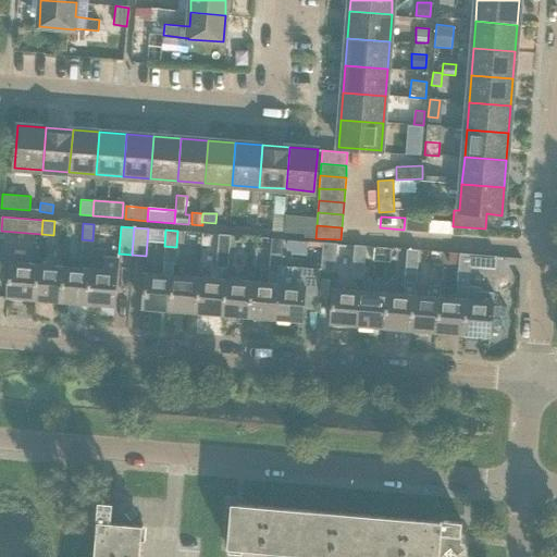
[(217,250),(229,251),(230,235),(219,234),(217,250)]
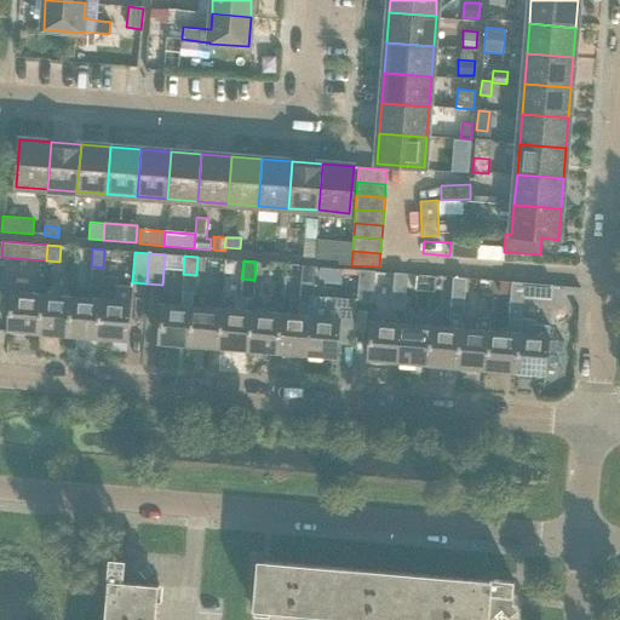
[(300,283),(314,285),(315,267),(302,265),(300,283)]
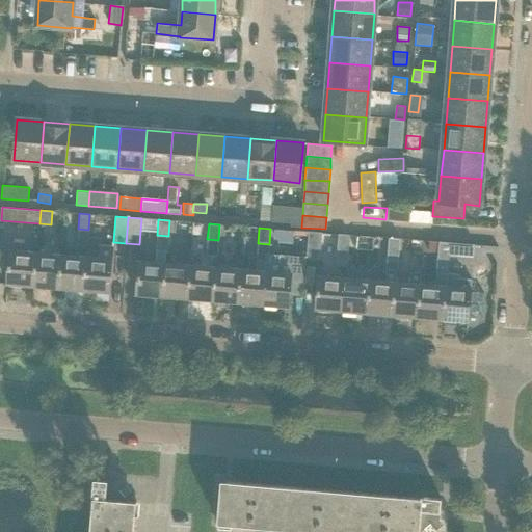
[(87,245),(88,230),(78,229),(77,244),(87,245)]
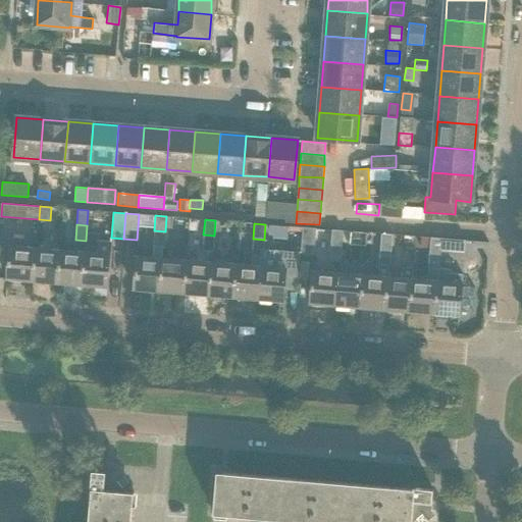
[(301,245),(300,253),(313,254),(315,228),(290,226),(289,244),(301,245)]
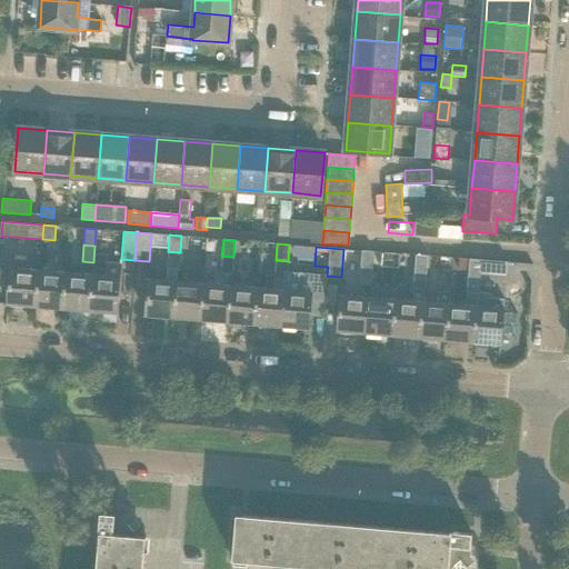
[(360,267),(372,268),(373,251),(361,250),(360,267)]
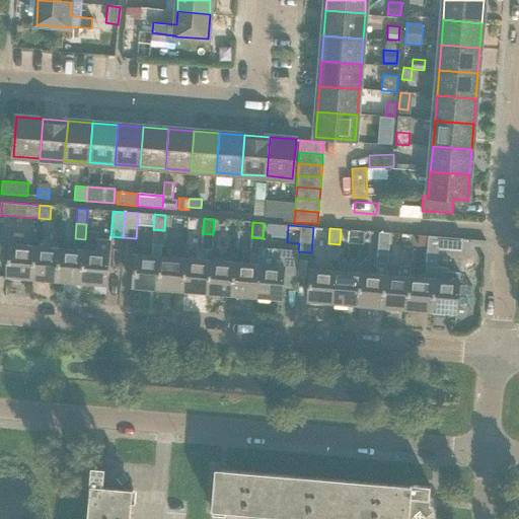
[(162,245),(164,230),(153,229),(152,244),(162,245)]
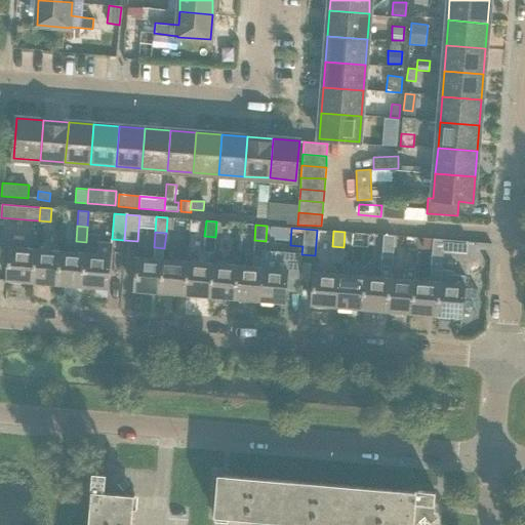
[(382,250),(393,251),(394,236),(384,235),(382,250)]
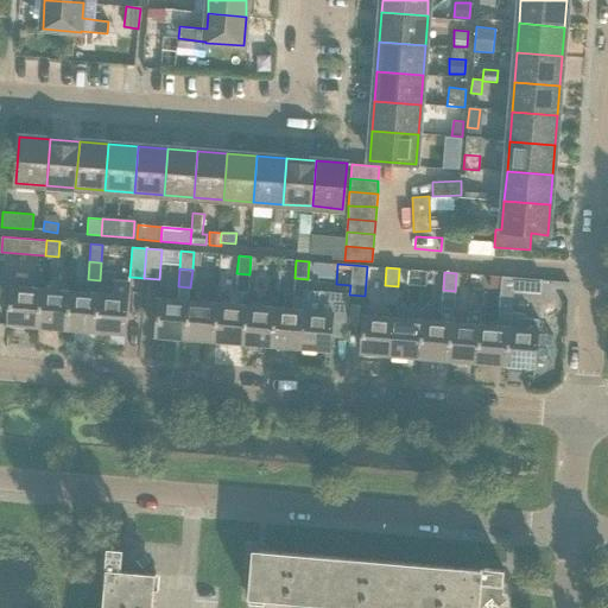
[(248,292),(249,274),(236,273),(235,291),(248,292)]
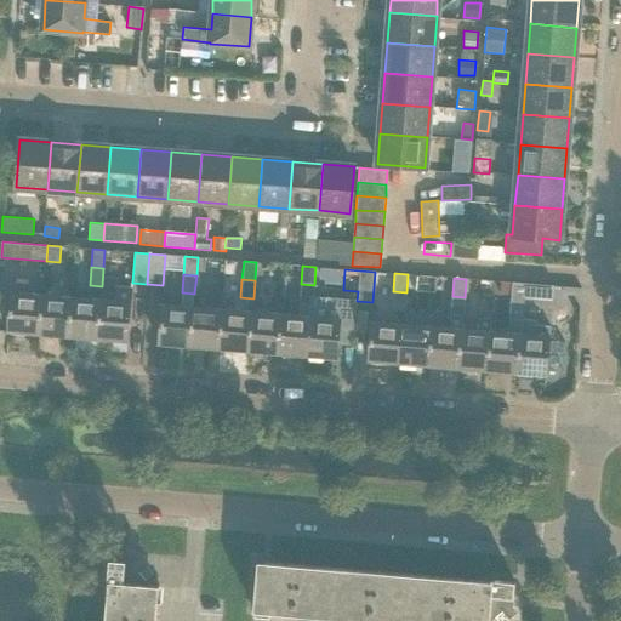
[(511,295),(512,283),(500,281),(499,295),(511,295)]
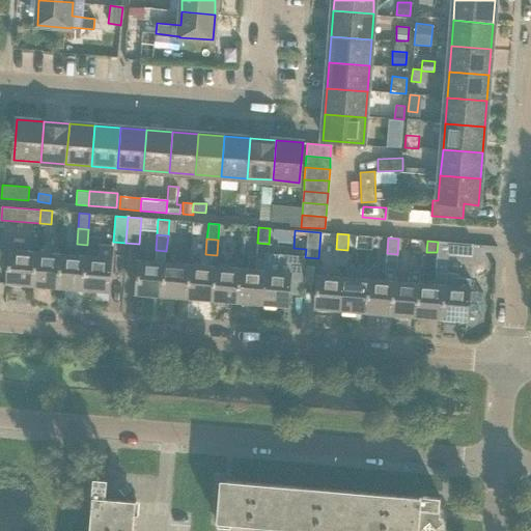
[(446,274),(446,273),(448,255),(473,257),(473,245),(438,242),(437,252),(436,273),(446,274)]
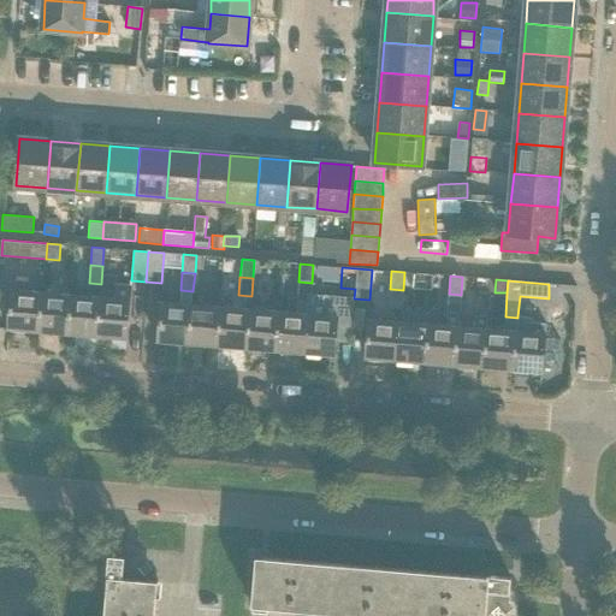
[(309,301),(312,283),(298,282),(297,300),(309,301)]
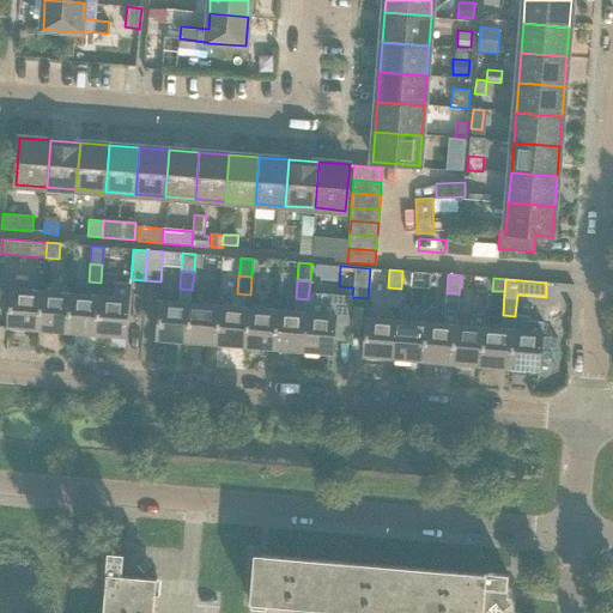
[(99,290),(99,296),(96,334),(126,337),(131,284),(116,283),(115,291),(99,290)]
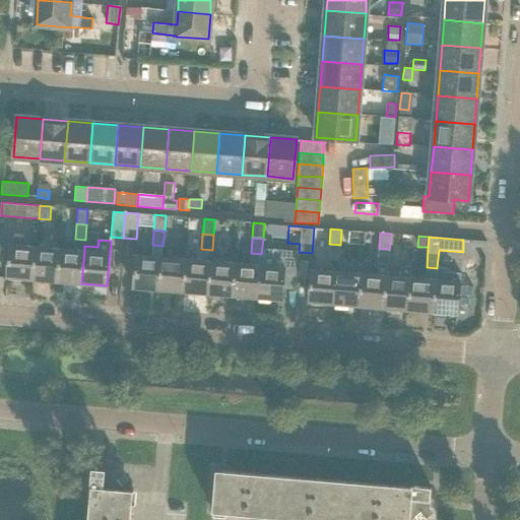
[(338,260),(340,245),(329,244),(328,259),(338,260)]
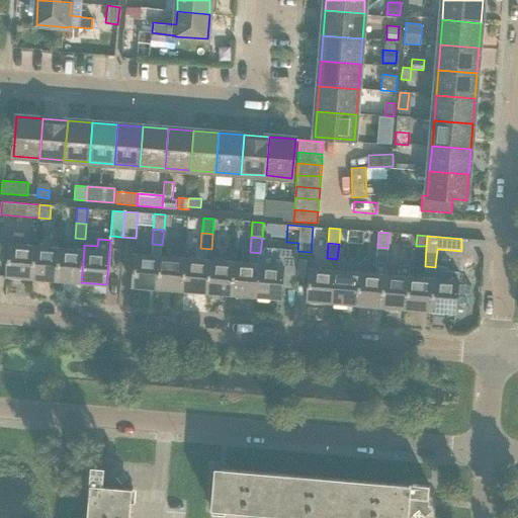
[(31,278),(34,246),(9,244),(7,276),(31,278)]
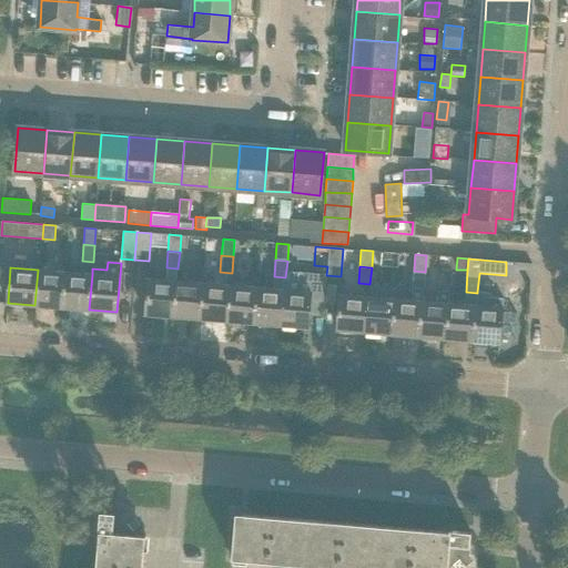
[(62,307),(66,272),(38,270),(34,305),(62,307)]
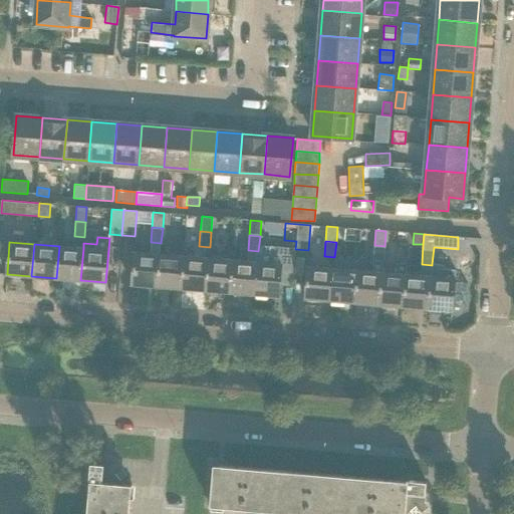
[(383,261),(384,246),(374,245),(373,260),(383,261)]
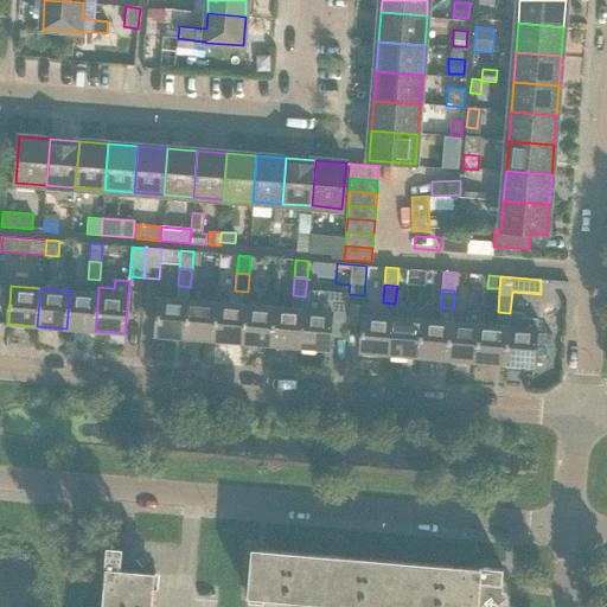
[(95,331),(98,293),(70,291),(66,328),(95,331)]
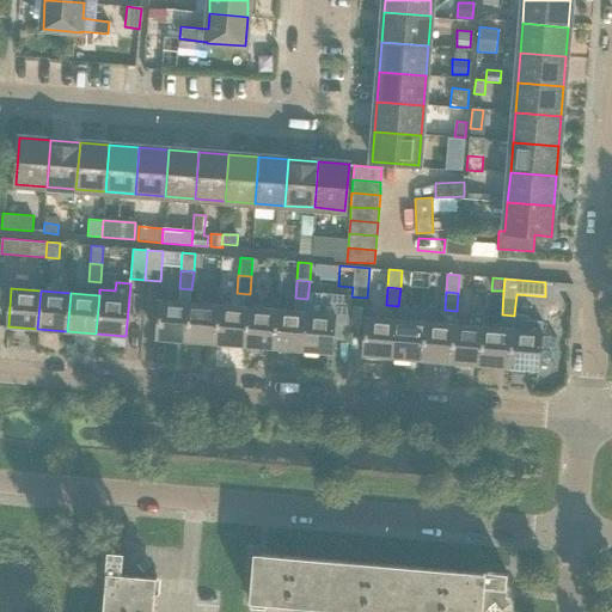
[(306,312),(304,350),(334,353),(334,338),(349,340),(352,297),(308,293),(306,312)]
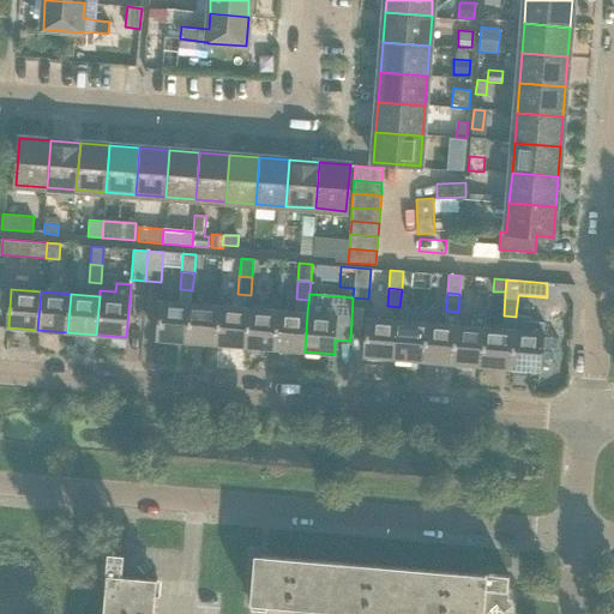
[(187,342),(191,304),(161,301),(157,339),(187,342)]
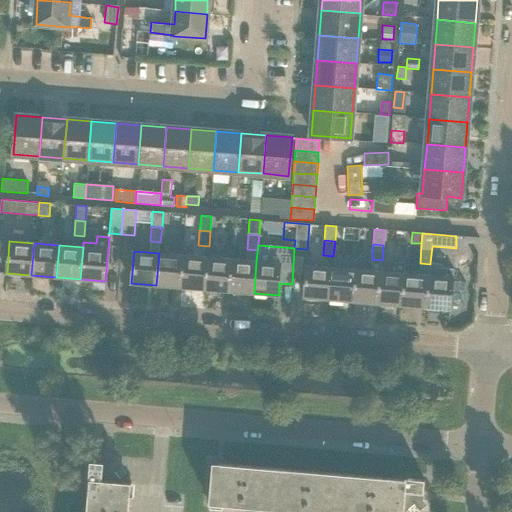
[(180,287),(183,255),(159,253),(156,285),(180,287)]
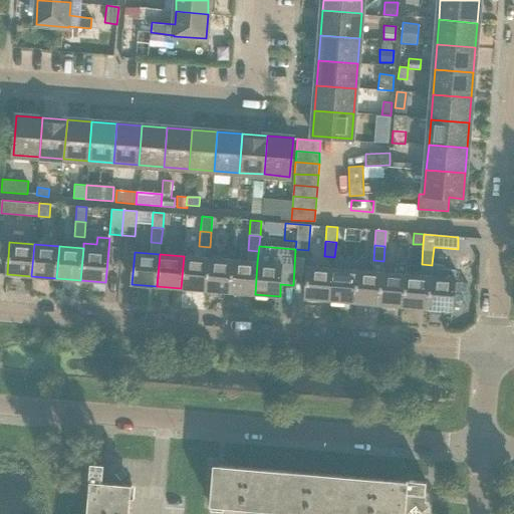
[(205,290),(208,258),(184,256),(181,288),(205,290)]
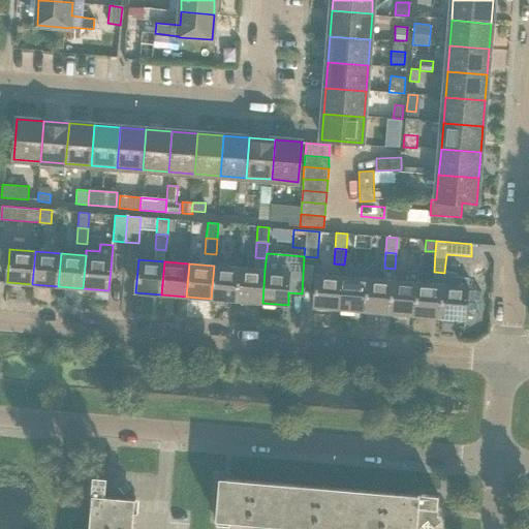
[(237,301),(239,268),(214,266),(211,299),(237,301)]
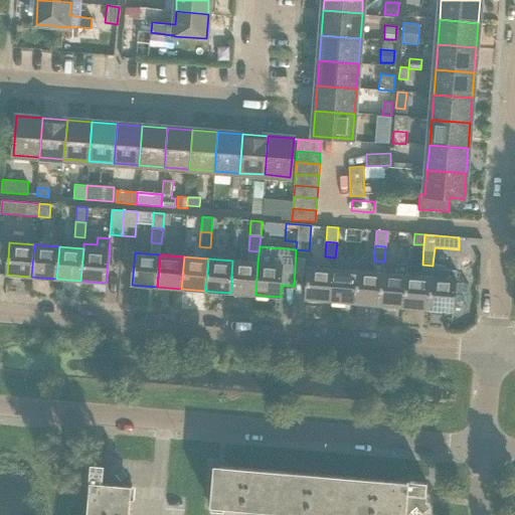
[(254,295),(258,263),(232,261),(230,293),(254,295)]
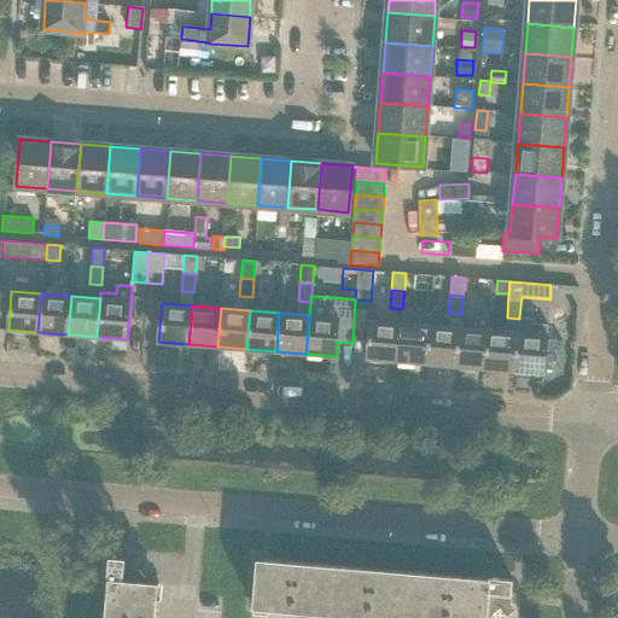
[(517,332),(514,371),(543,373),(547,334),(547,325),(532,324),(534,319),(519,318),(519,319),(518,332),(517,332)]
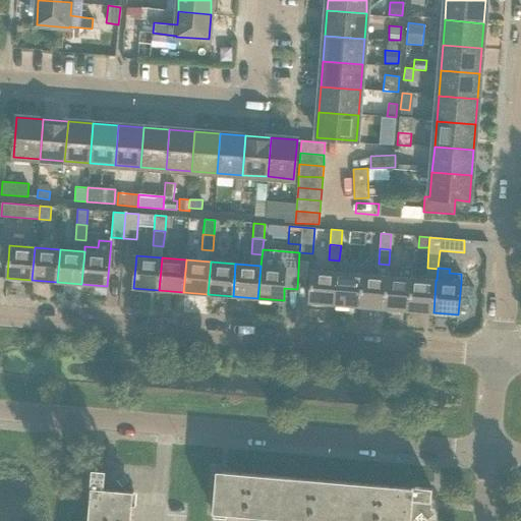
[(335,304),(337,272),(311,270),(309,302),(335,304)]
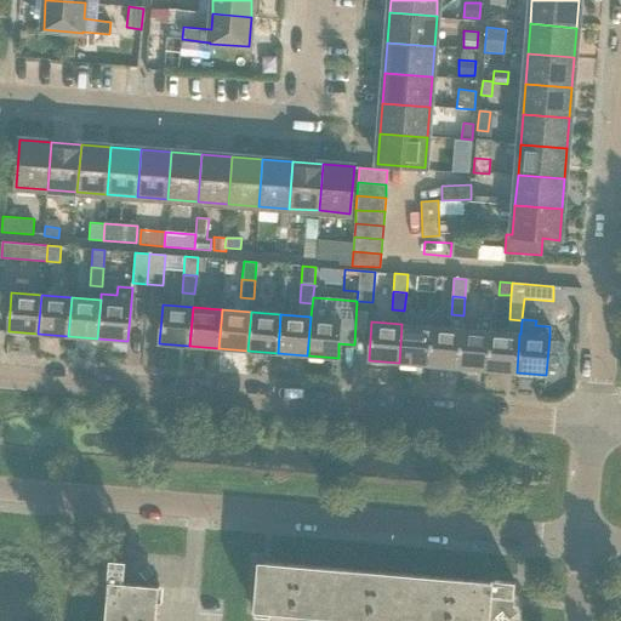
[(428,365),(432,326),(402,324),(399,363),(428,365)]
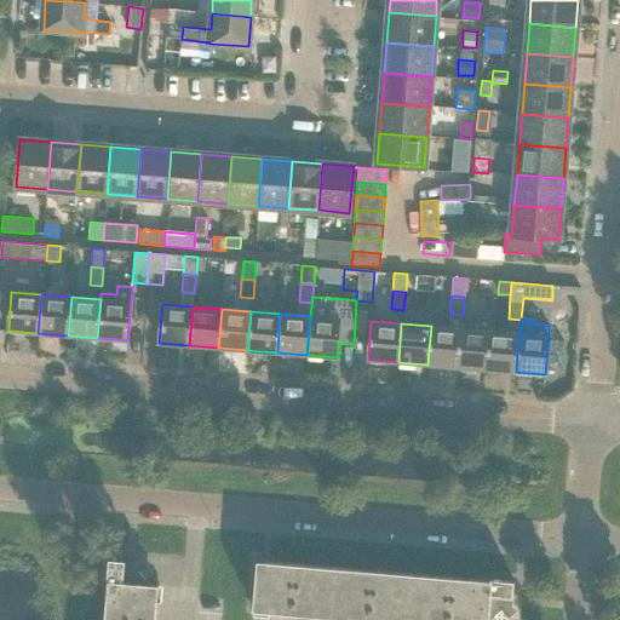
[(457,367),(460,328),(431,326),(428,365),(457,367)]
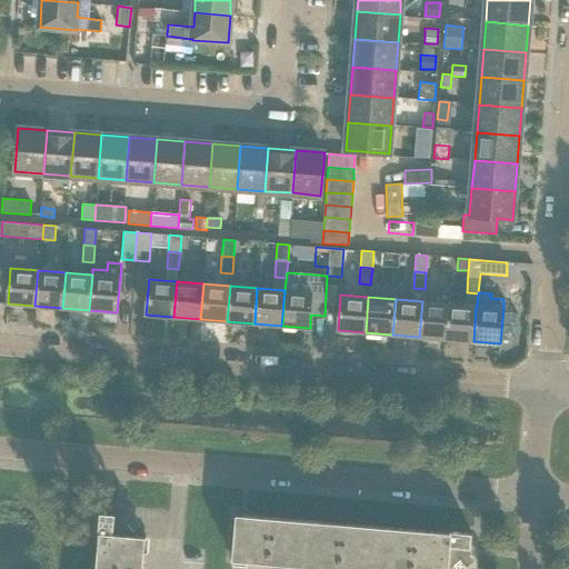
[(446,339),(449,303),(422,301),(419,337),(446,339)]
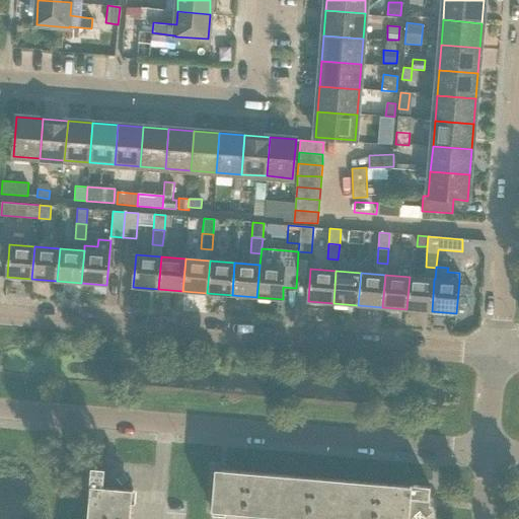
[(432,311),(434,279),(410,277),(406,309),(432,311)]
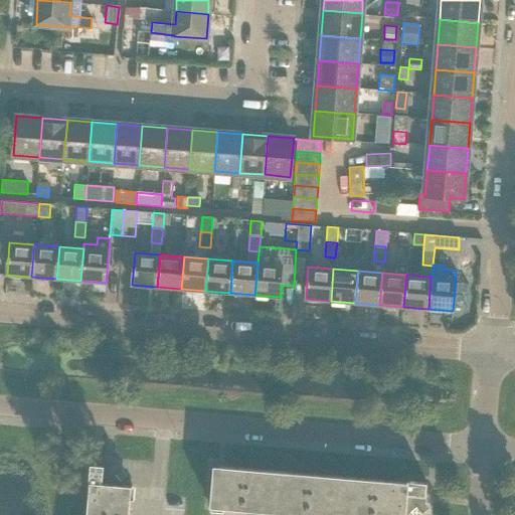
[(116,474),(112,466),(92,464),(90,483),(96,483),(93,514),(129,514),(132,486),(124,485),(117,475),(123,472),(122,470),(116,474)]
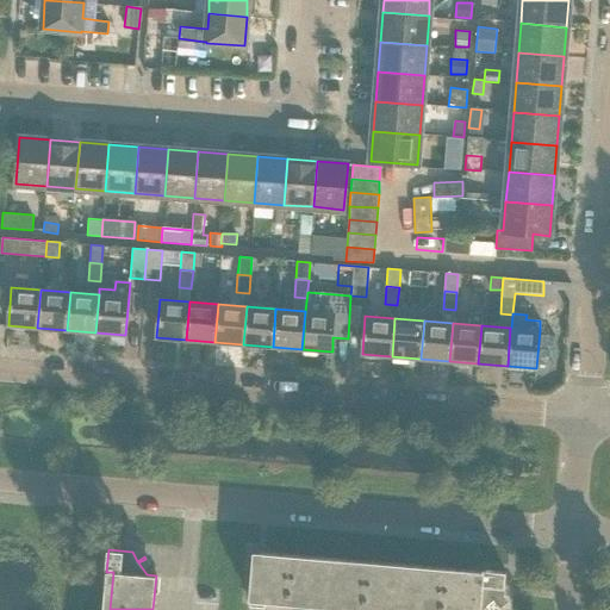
[(483,577),(254,558),(249,601),(366,609),(481,609),(495,602),(498,609),(500,608),(496,601),(504,596),(505,572),(484,570),(483,577)]
